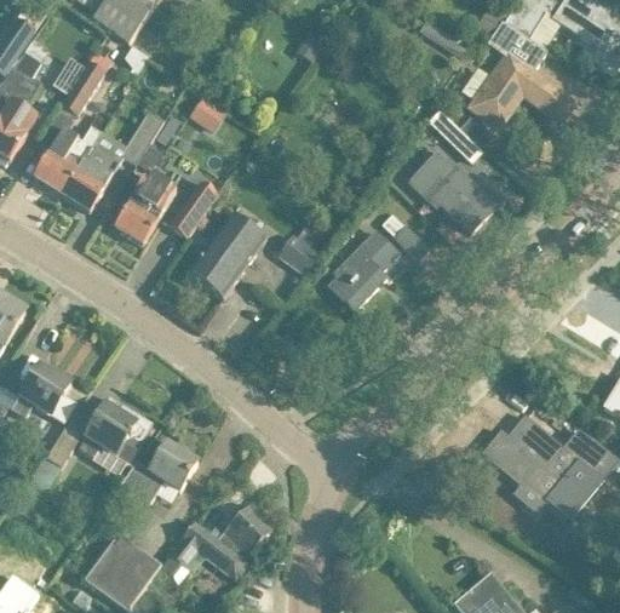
[(128,41),(158,0),(104,0),(93,17),(128,41)]
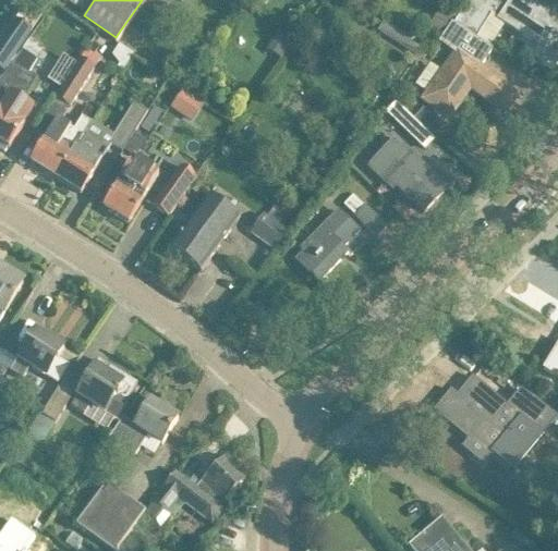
[(465,0),(453,20),(474,33),(495,0),(465,0)]
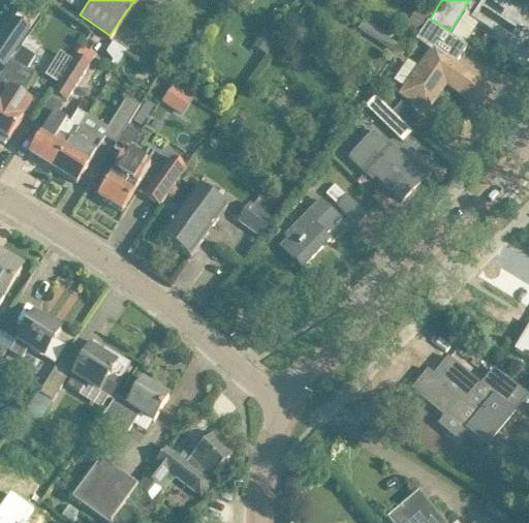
[(509,39),(502,52),(523,64),(524,63),(523,63),(528,52),(528,5),(520,0),(481,0),(472,16),(509,39)]
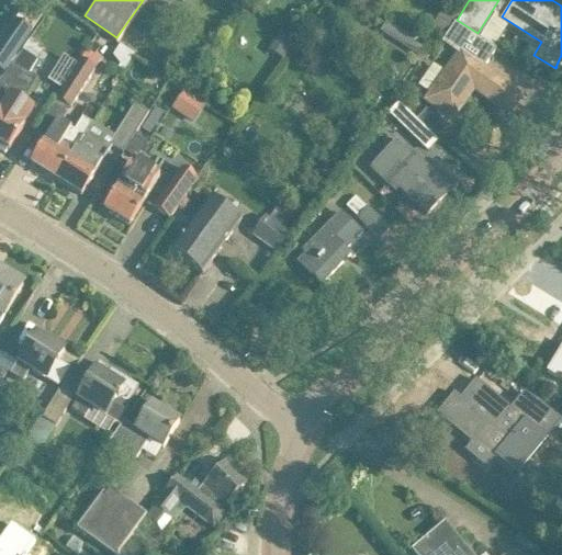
[(14,17),(0,36),(0,65),(3,67),(31,27),(14,17)]
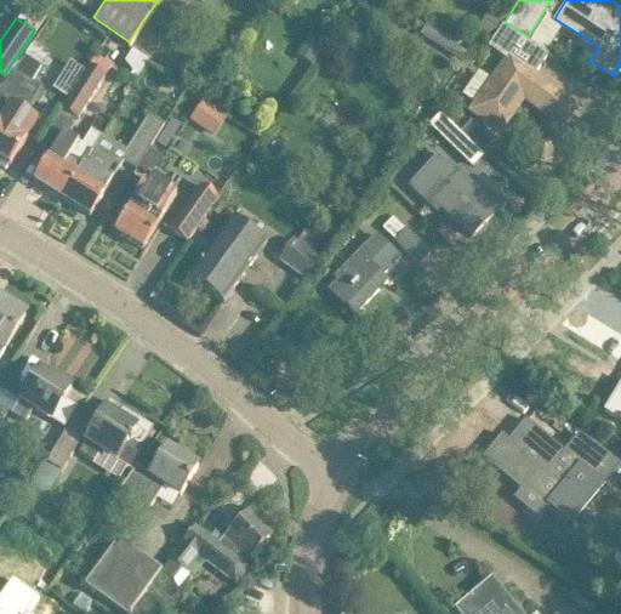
[(576,100),(534,70),(547,50),(528,37),(505,22),(493,40),(511,51),(476,104),(494,121),(495,121),(491,118),(518,90),(560,120),(562,121),(576,100)]
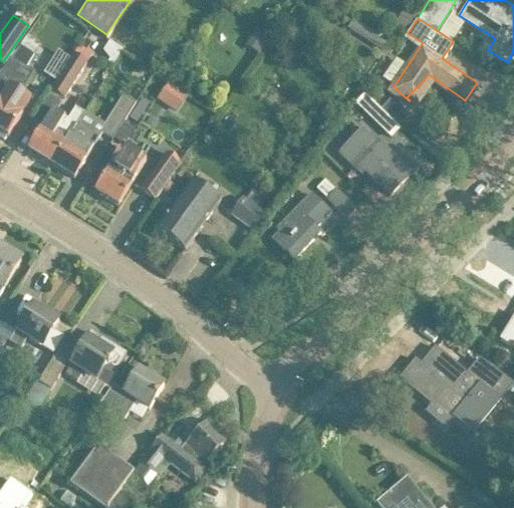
[(25,34),(0,70),(0,133),(4,136),(6,133),(7,133),(29,97),(18,90),(32,68),(25,64),(39,43),(25,34)]
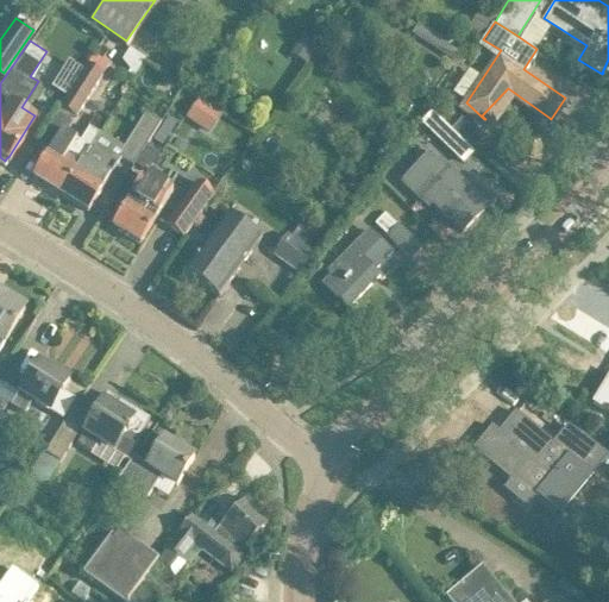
[(86,61),(60,102),(76,113),(102,71),(86,61)]
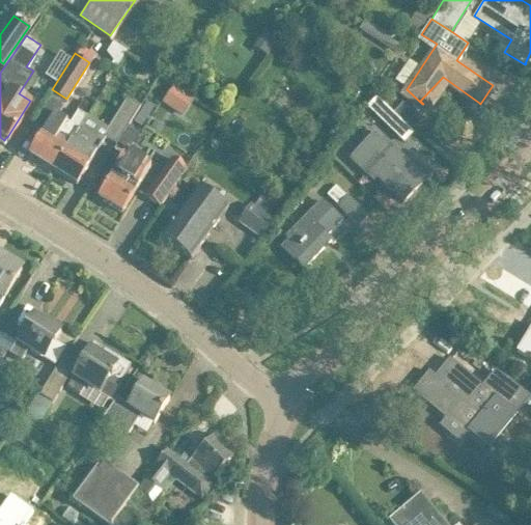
[(173,80),(162,95),(183,111),(194,95),(173,80)]
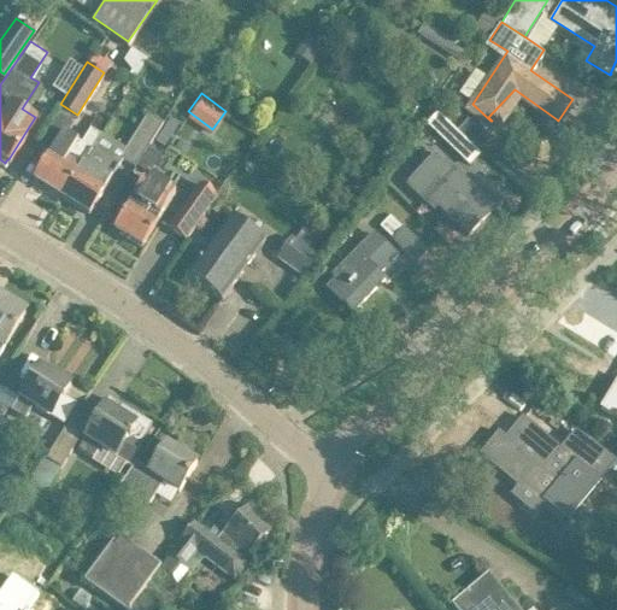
[(62,129),(34,175),(60,192),(77,166),(92,144),(107,118),(95,111),(87,124),(89,125),(80,141),(62,129)]
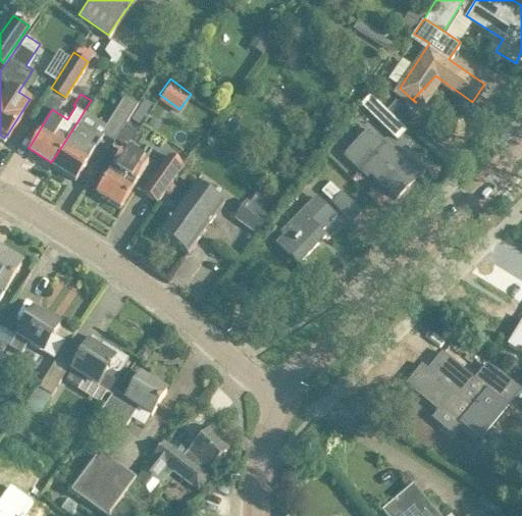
[(102,131),(114,139),(138,101),(125,94),(102,131)]
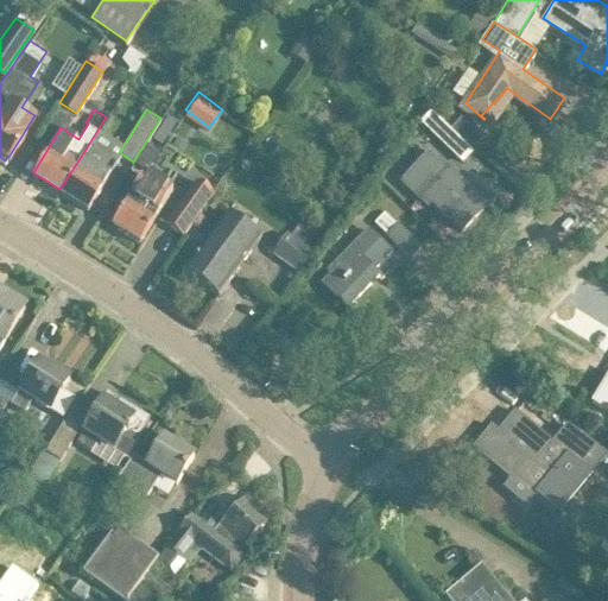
[(451,125),(451,126),(464,138),(475,127),(462,114),(451,125)]
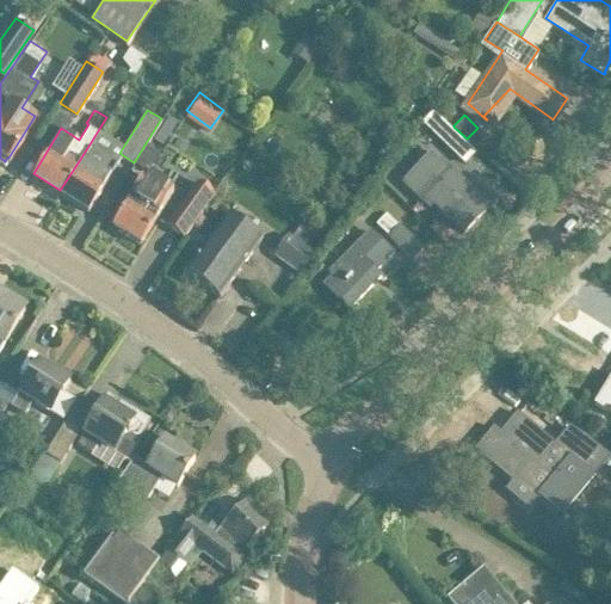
[(466,161),(477,148),(467,139),(454,127),(442,139),(466,161)]
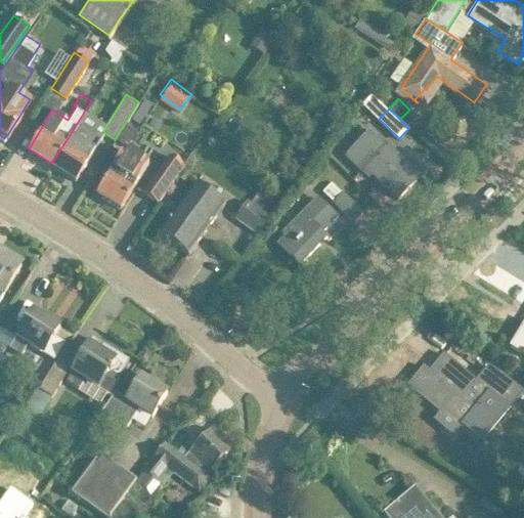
[(138,126),(127,119),(116,136),(126,143),(138,126)]
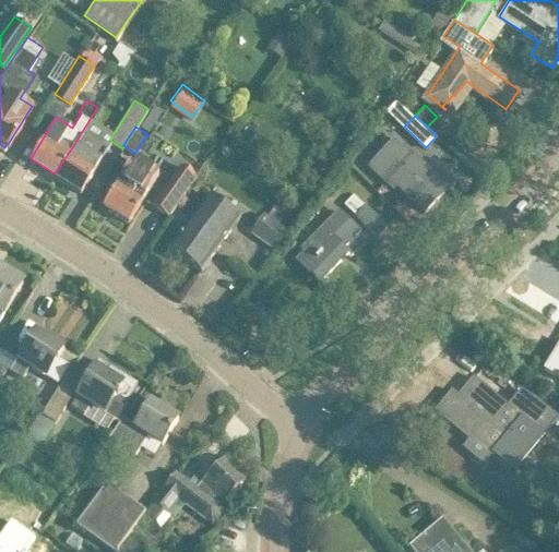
[(83,130),(70,151),(55,174),(81,190),(108,145),(83,130)]
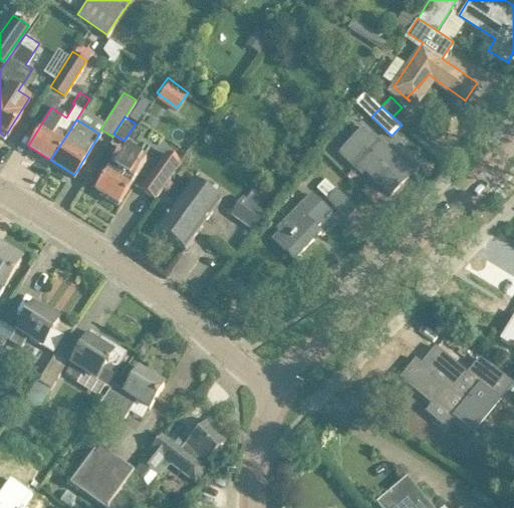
[(390,191),(411,169),(362,123),(338,150),(357,167),(360,164),(390,191)]
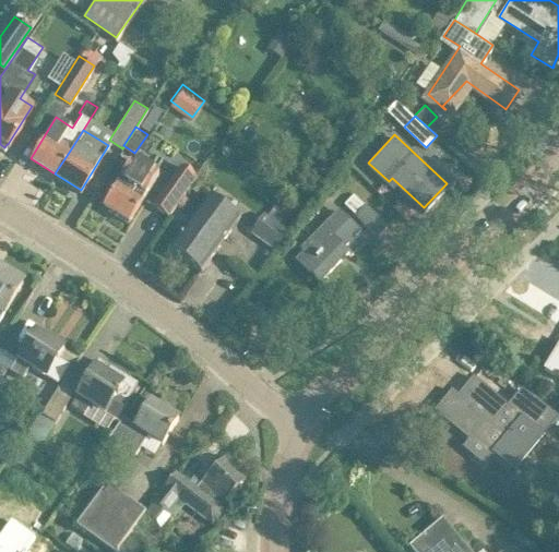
[(113,189),(103,204),(128,219),(158,172),(132,156),(121,175),(115,170),(106,184),(113,189)]
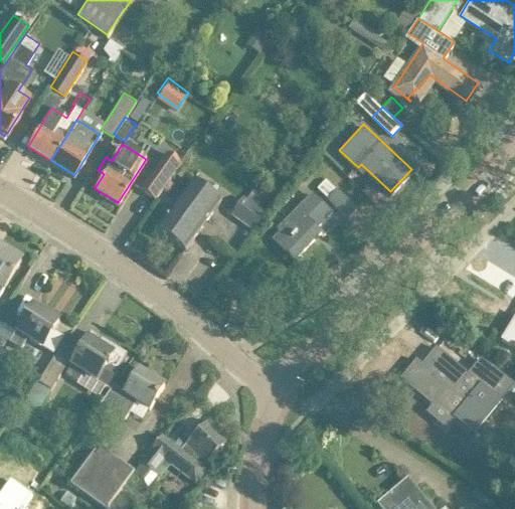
[(140,186),(155,196),(181,160),(166,150),(140,186)]
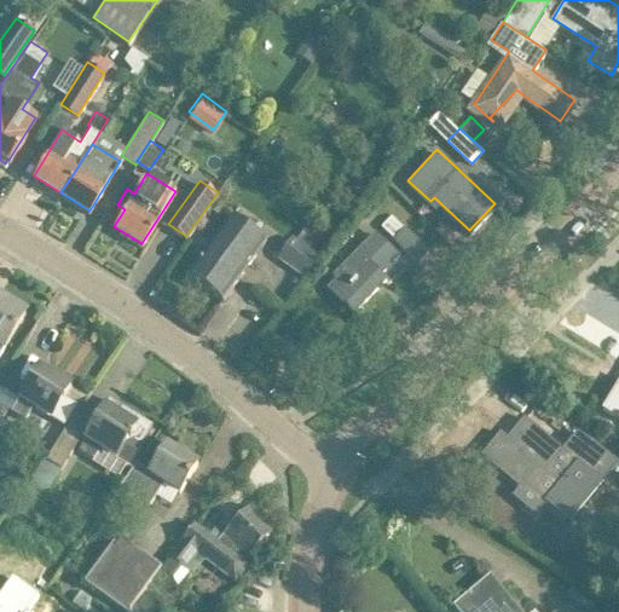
[(233,208),(187,272),(223,298),(265,238),(235,217),(238,212),(233,208)]
